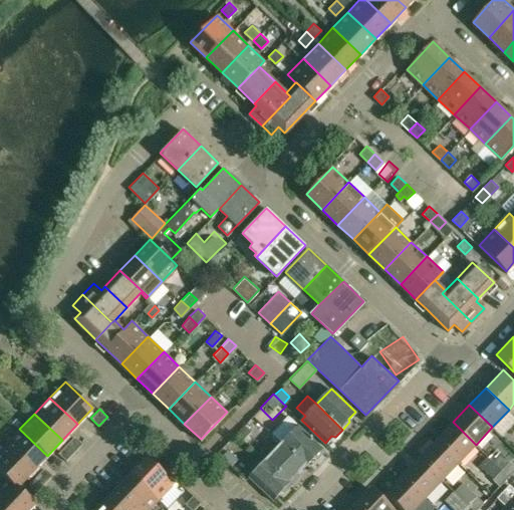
[(453,422),(436,440),(459,462),(476,445),(453,422)]
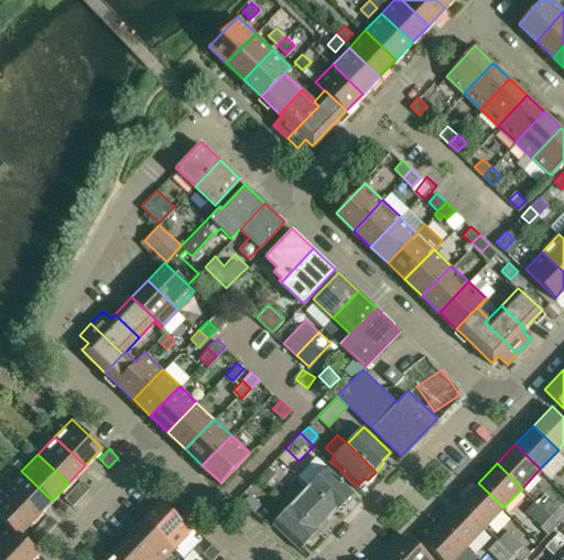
[(268,464),(258,475),(266,483),(275,472),(268,464)]
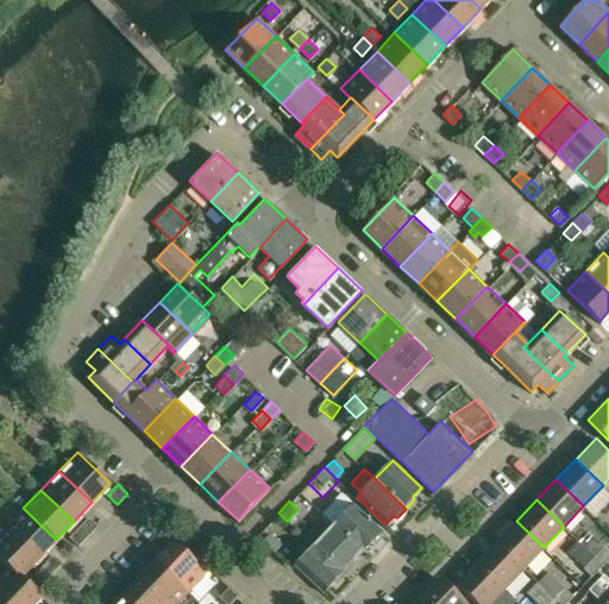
[(353,503),(334,523),(362,549),(370,540),(375,541),(381,535),(380,530),(381,529),(353,503)]
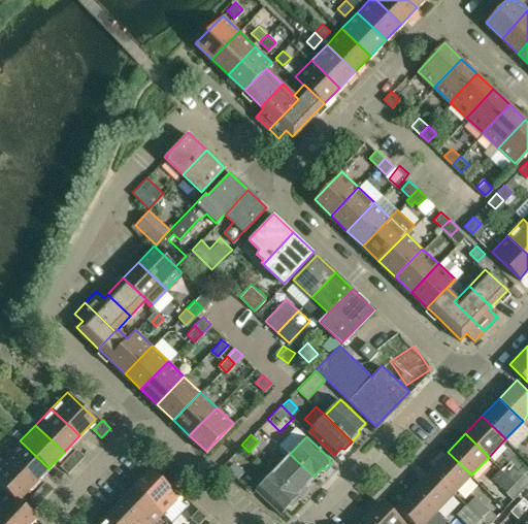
[(20,440),(4,457),(32,484),(48,468),(20,440)]
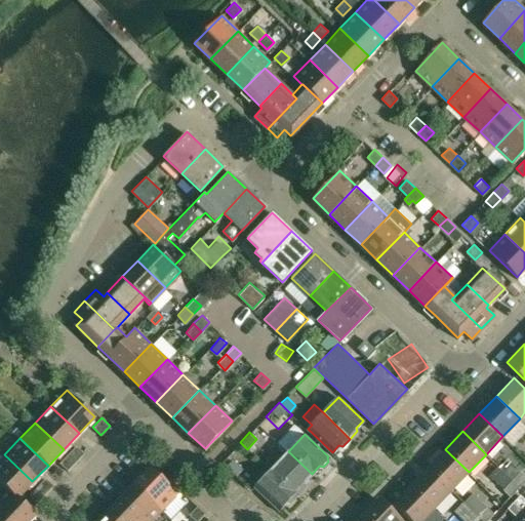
[(75,462),(84,452),(76,444),(68,453),(75,462)]
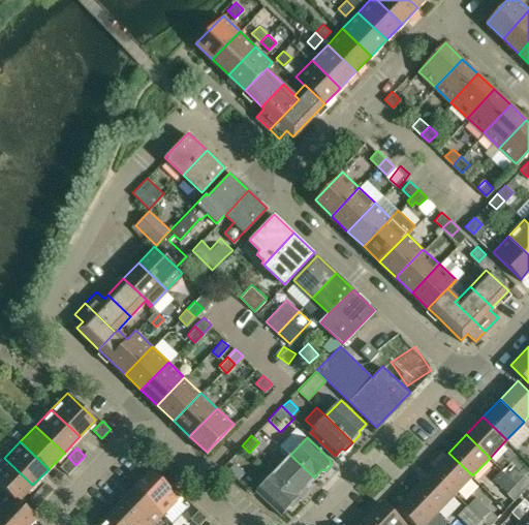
[(448,453),(432,470),(456,493),(472,475),(448,453)]
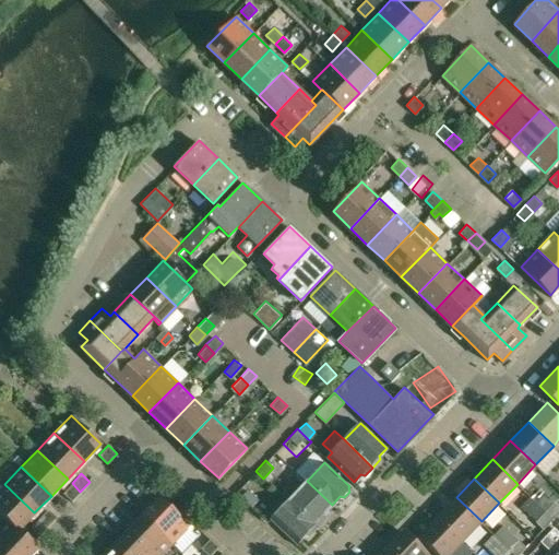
[(307,481),(288,499),(317,526),(324,518),(323,514),(332,505),(307,481)]
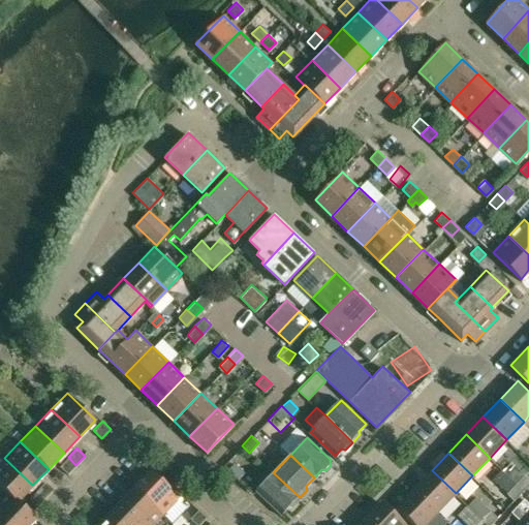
[(68,473),(75,465),(68,457),(60,465),(68,473)]
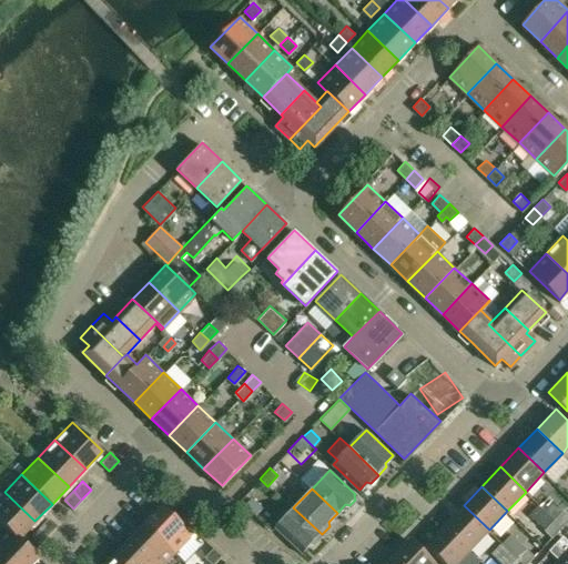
[(0,496),(0,522),(7,529),(8,527),(19,539),(19,537),(34,521),(4,492),(0,496)]
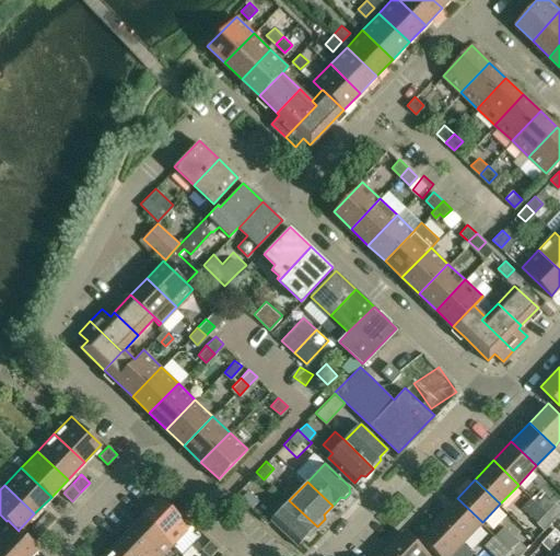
[(248,488),(241,496),(252,506),(259,499),(248,488)]
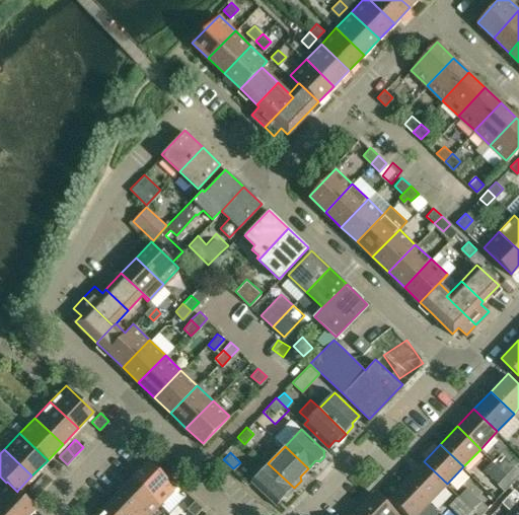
[(146,460),(131,476),(159,504),(175,488),(146,460)]
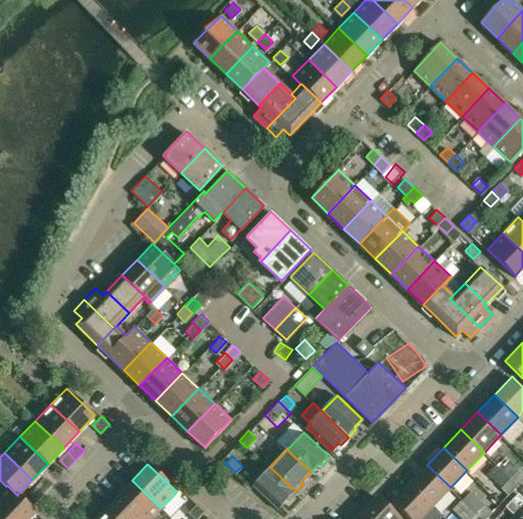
[(427,465),(410,482),(433,505),(450,487),(427,465)]
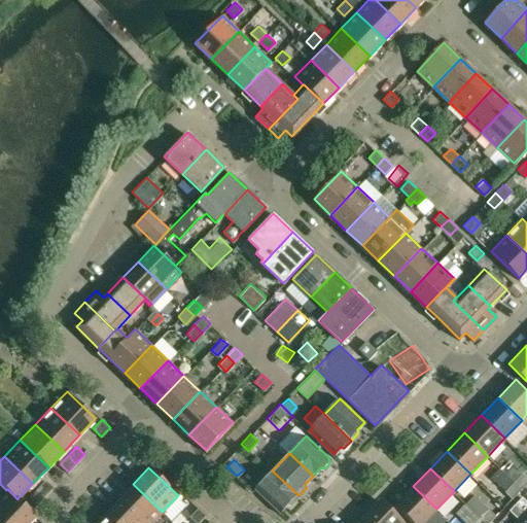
[(272,471),(260,482),(254,488),(279,512),(287,502),(290,503),(299,495),(272,471)]
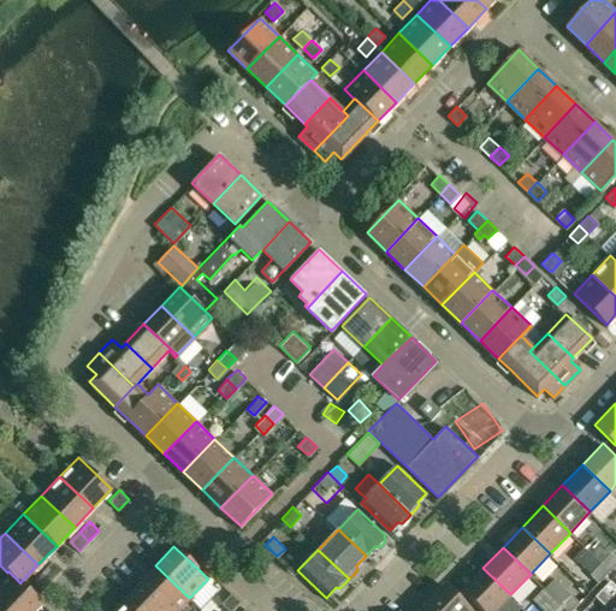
[(615,555),(611,551),(600,562),(609,570),(615,562),(615,555)]
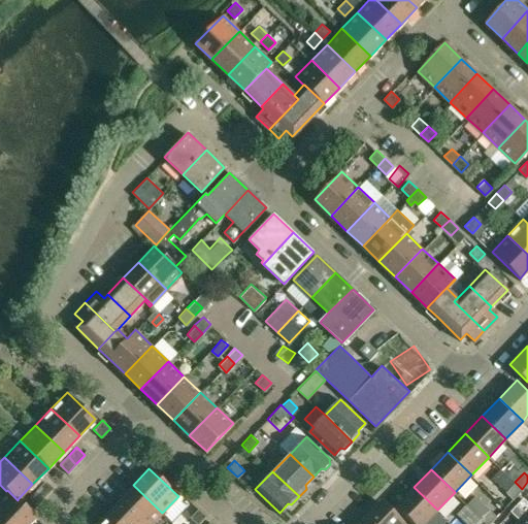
[(44,496),(54,487),(45,480),(36,488),(44,496)]
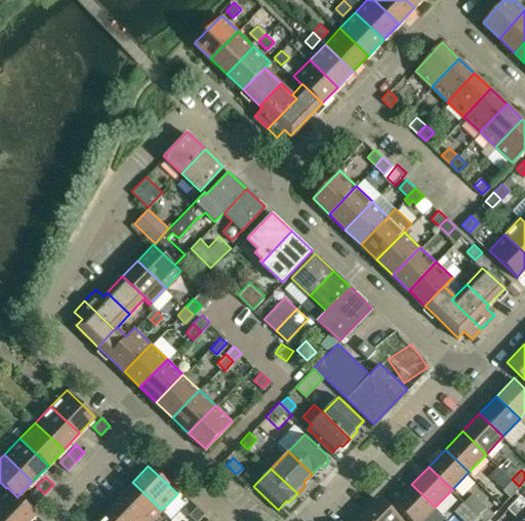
[(502,488),(511,495),(519,486),(512,479),(502,488)]
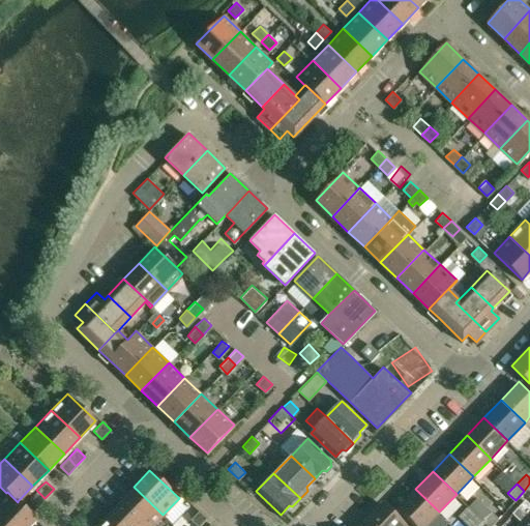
[(134,487),(118,503),(142,525),(151,525),(163,515),(134,487)]
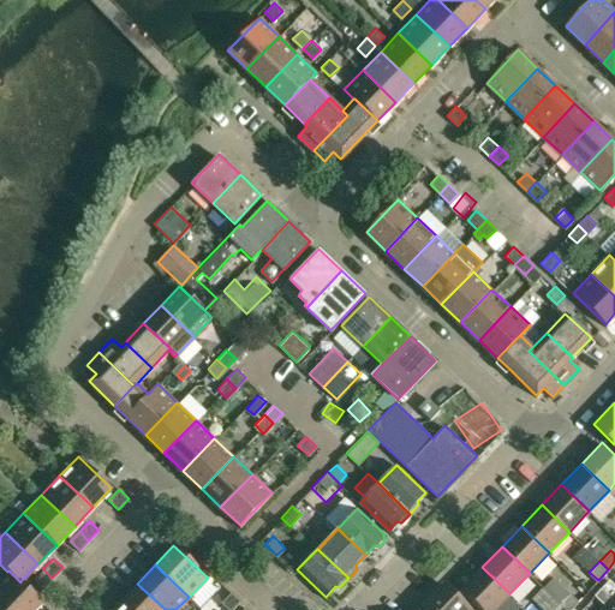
[(482,567),(461,588),(483,609),(494,609),(509,593),(482,567)]
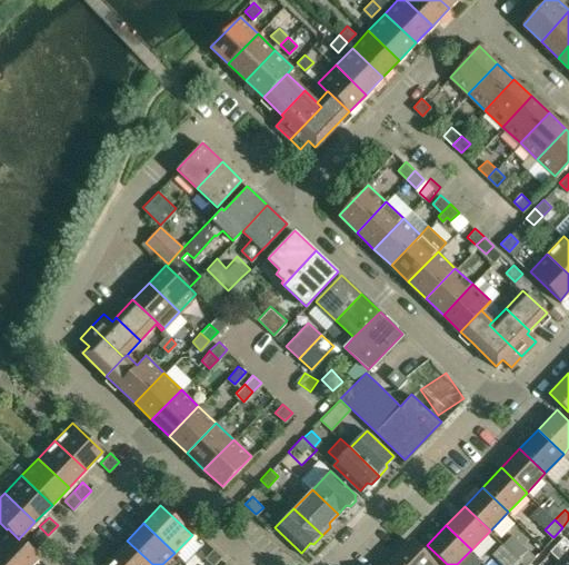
[(40,544),(48,535),(39,526),(31,535),(40,544)]
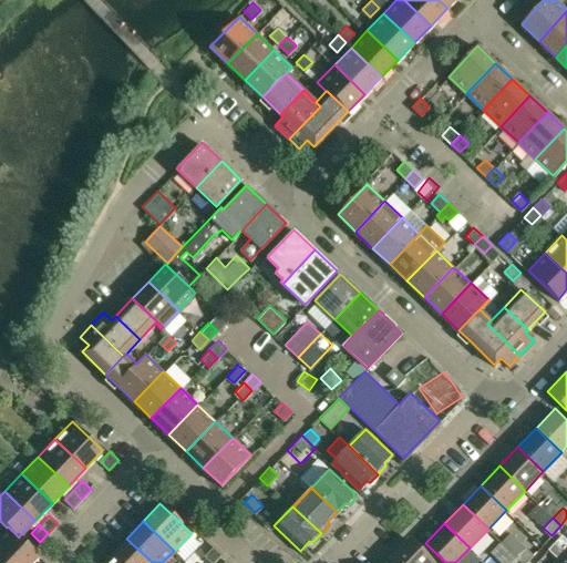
[(31,562),(39,555),(32,549),(19,536),(19,538),(8,526),(7,528),(0,534),(0,551),(11,562),(31,562)]
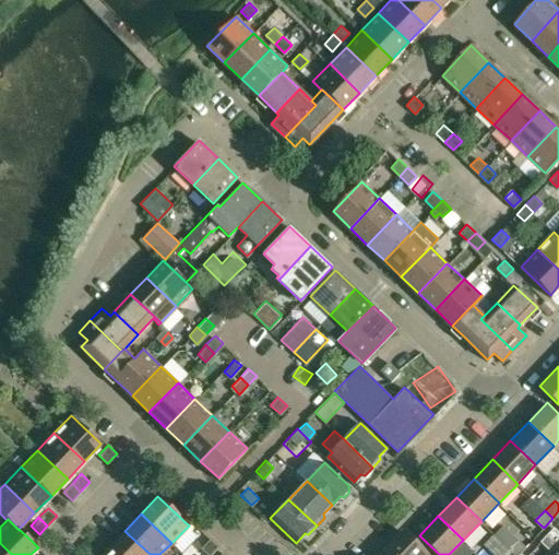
[(558,531),(554,526),(547,533),(558,544),(558,531)]
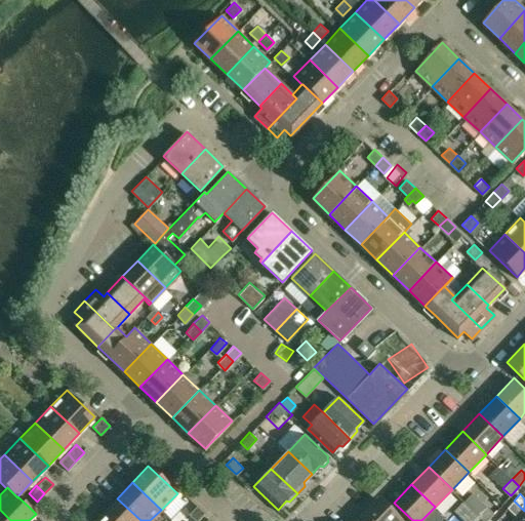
[(378,496),(360,515),(366,520),(400,520),(402,519),(378,496)]
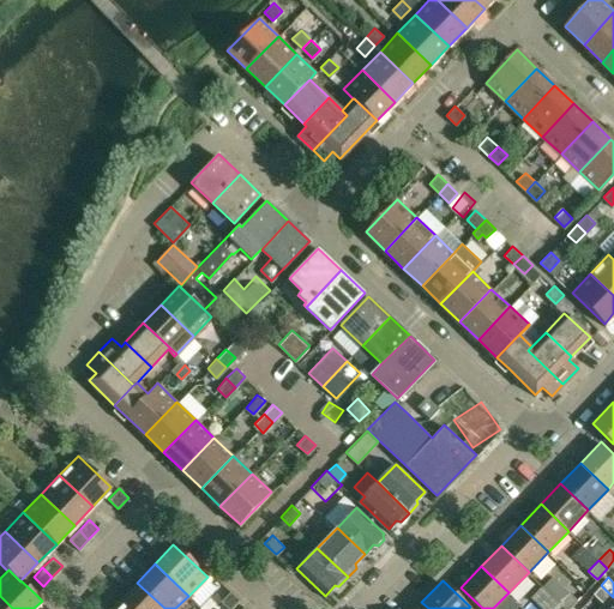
[(164,608),(137,583),(119,601),(127,608),(164,608)]
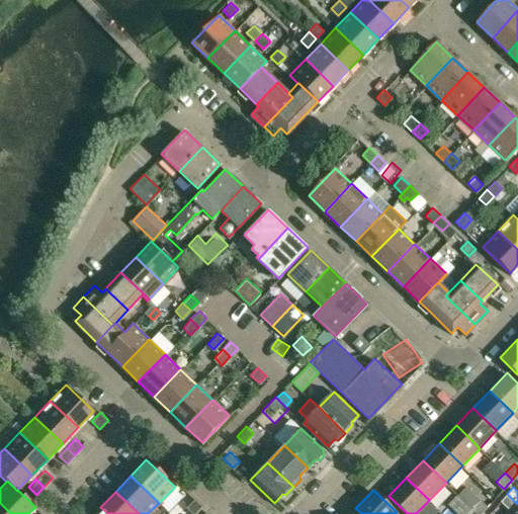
[(503,513),(517,513),(517,504),(507,494),(500,500),(509,509),(503,513)]
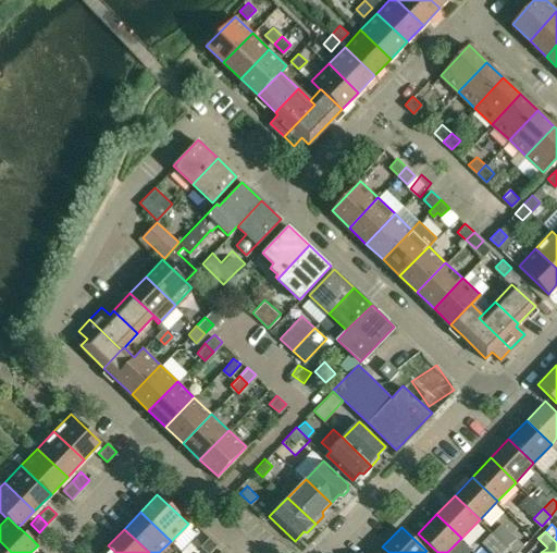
[(199,544),(208,552),(217,543),(209,536),(199,544)]
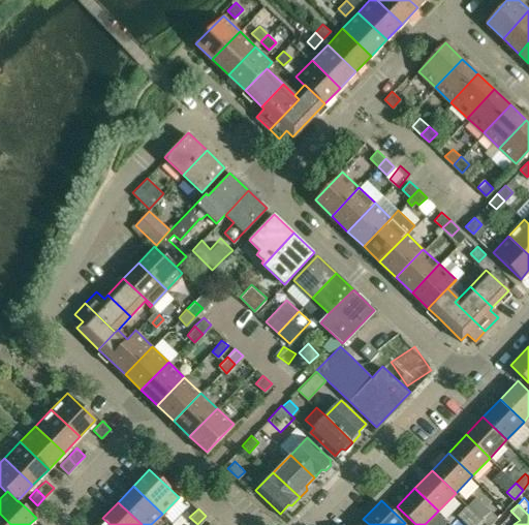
[(491,508),(481,519),(488,524),(498,516),(491,508)]
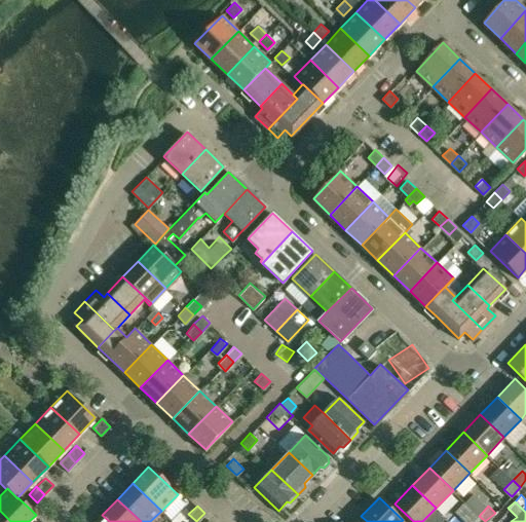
[(10,521),(0,511),(0,521),(10,521)]
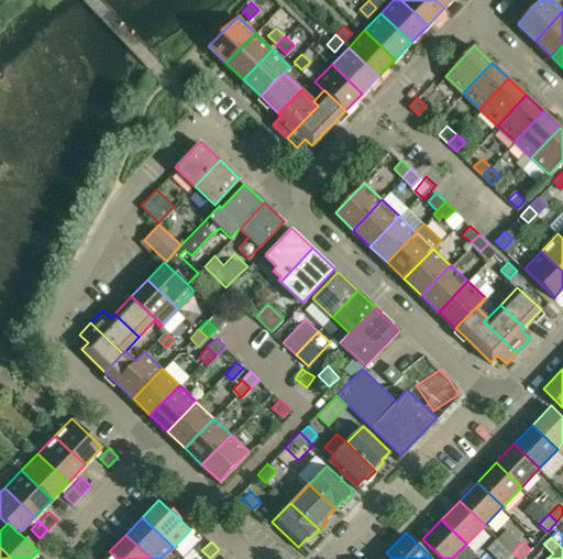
All buildings are outlined.
